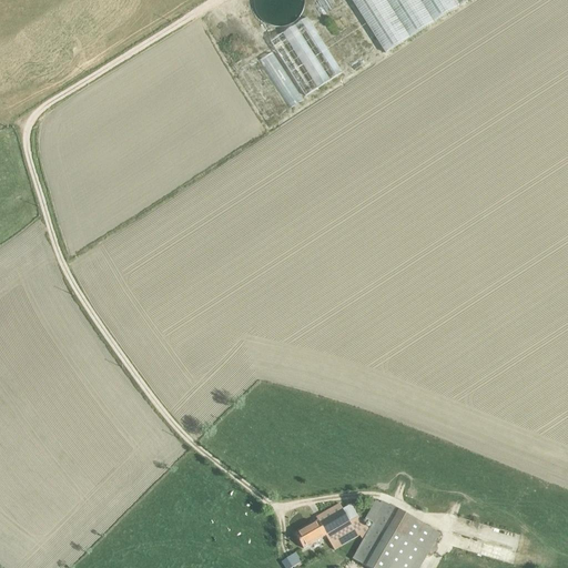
[(352,0),(386,54),(469,0),(352,0)]
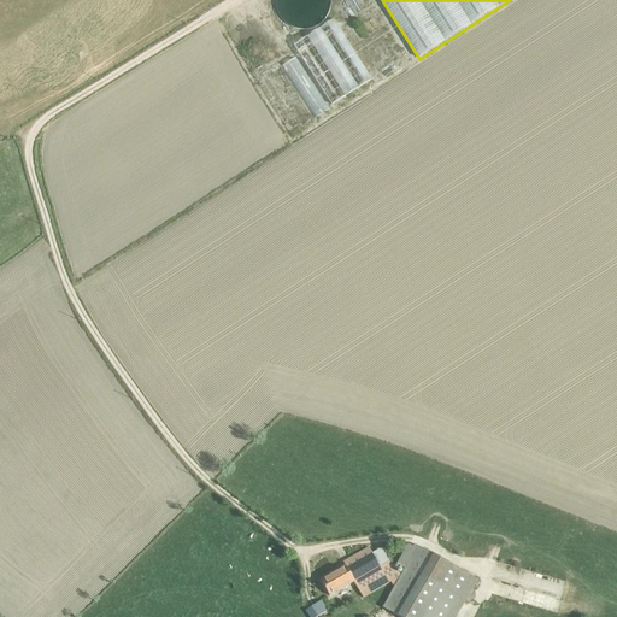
[(334,21),(294,46),(331,105),(371,80),(334,21)]
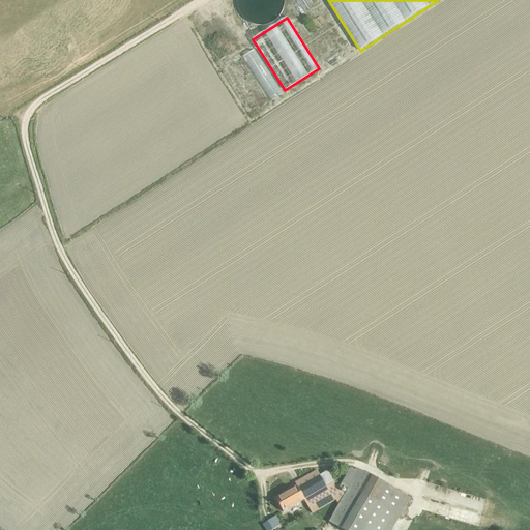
[(329,522),(344,529),(391,529),(411,498),(359,469),(356,469),(355,470),(350,467),(341,484),(348,488),(345,494),(335,483),(328,471),(320,475),(317,470),(295,482),(296,487),(275,498),(284,512),(304,500),(313,514),(336,500),(339,505),(329,522)]
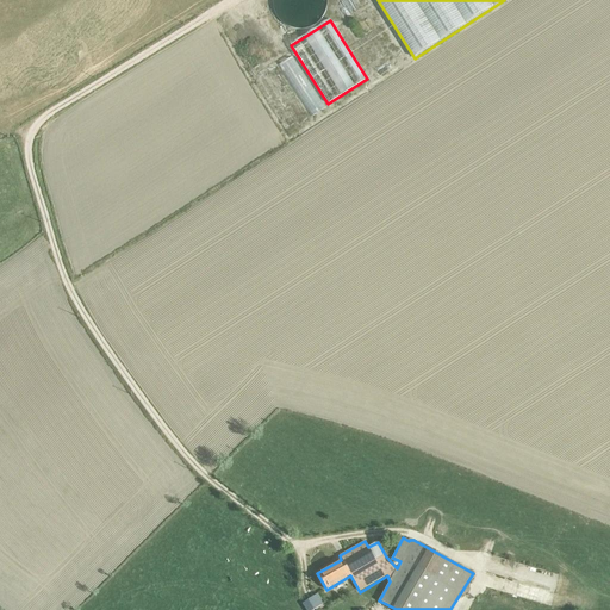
[(303,604),(305,609),(313,609),(316,609),(319,609),(324,607),(323,604),(325,603),(318,593),(303,604)]
